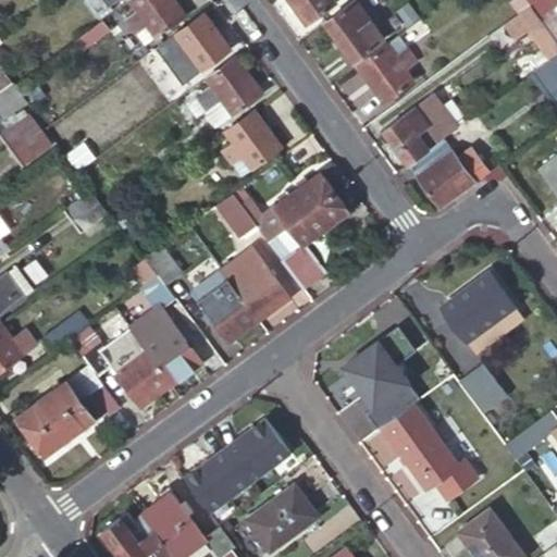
[(188,15),(177,0),(134,0),(141,11),(132,17),(140,32),(144,33),(151,42),(188,15)]
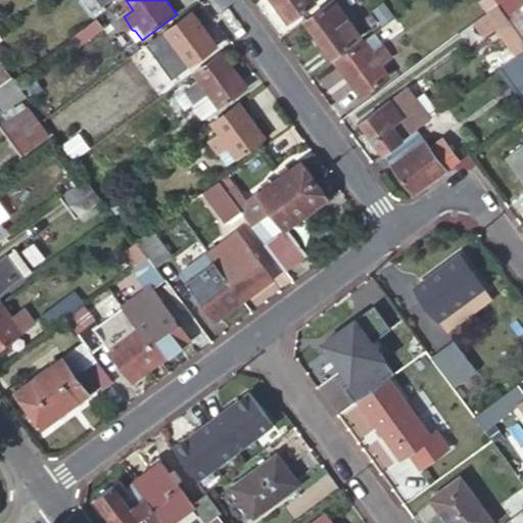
[(270,0),(288,25),(317,3),(314,0),(270,0)]
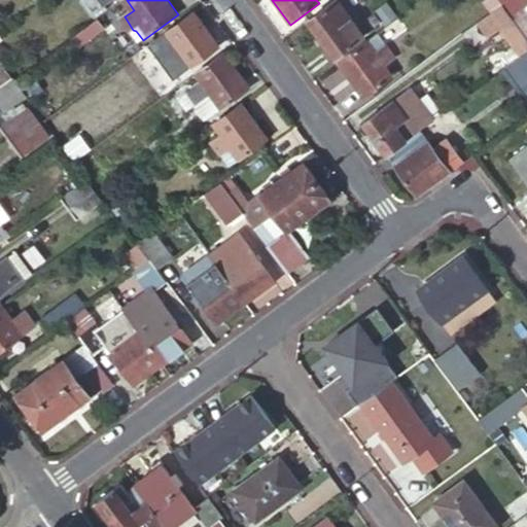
[(351,18),(338,0),(335,0),(308,21),(335,57),(355,41),(363,35),(351,18)]
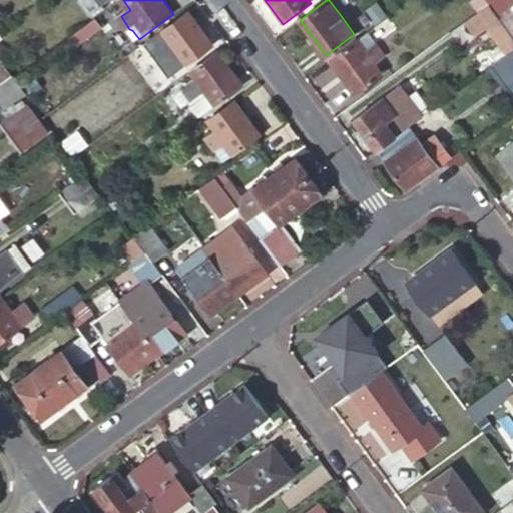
[(512,35),(512,3),(498,15),(504,23),(512,35)]
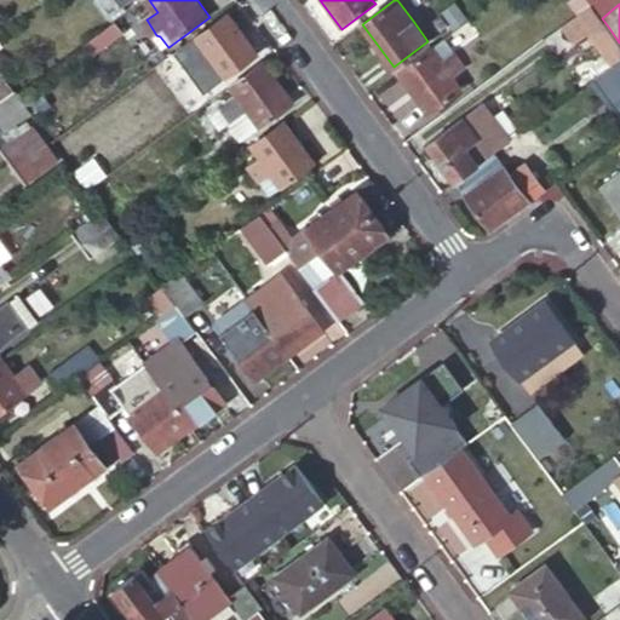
[(602,18),(593,6),(562,28),(574,45),(590,34),(613,65),(619,59),(619,42),(609,28),(602,18)]
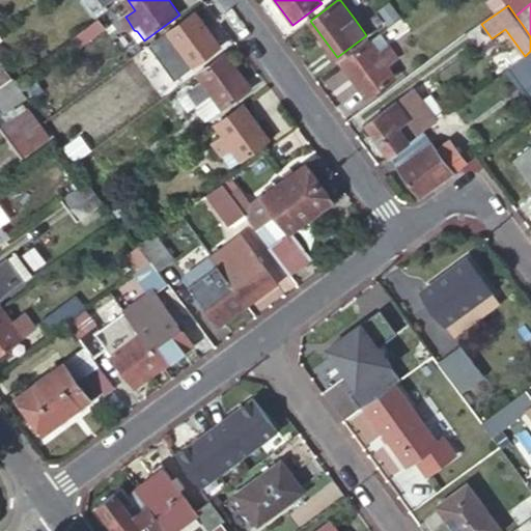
[(221,48),(197,14),(170,33),(176,42),(161,54),(178,78),(221,48)]
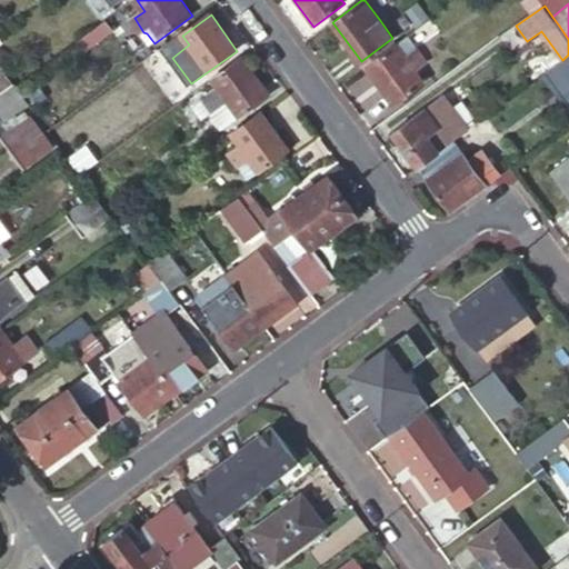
[(408,62),(396,45),(366,68),(393,106),(425,85),(419,76),(428,70),(418,55),(408,62)]
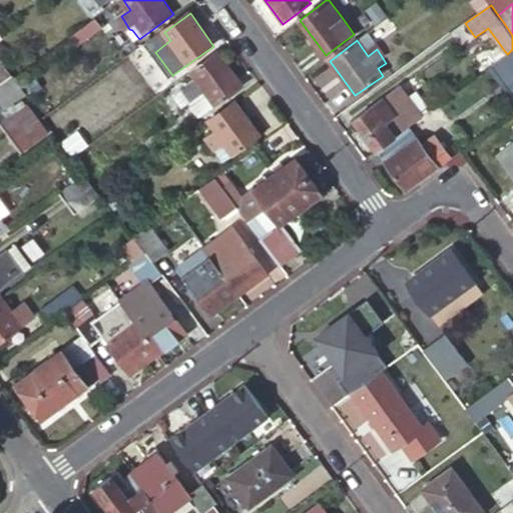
[(144,47),(122,63),(132,77),(153,60),(144,47)]
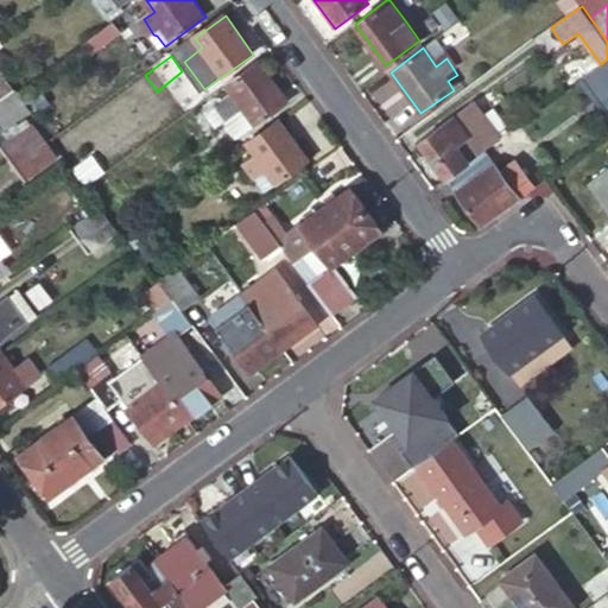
[(290,102),(260,62),(228,86),(234,94),(223,101),(246,133),(290,102)]
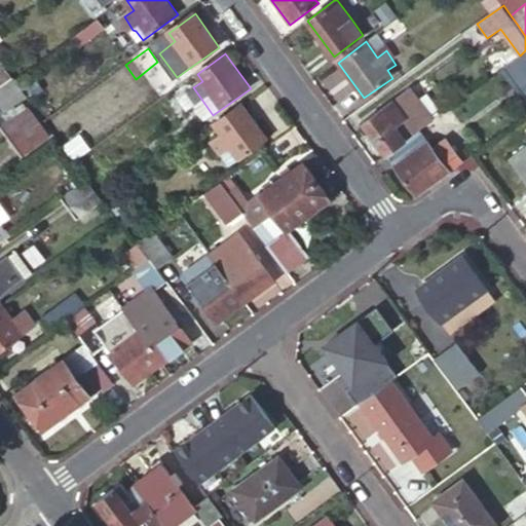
[(15,80),(4,65),(0,68),(0,107),(5,114),(24,101),(29,98),(15,80)]
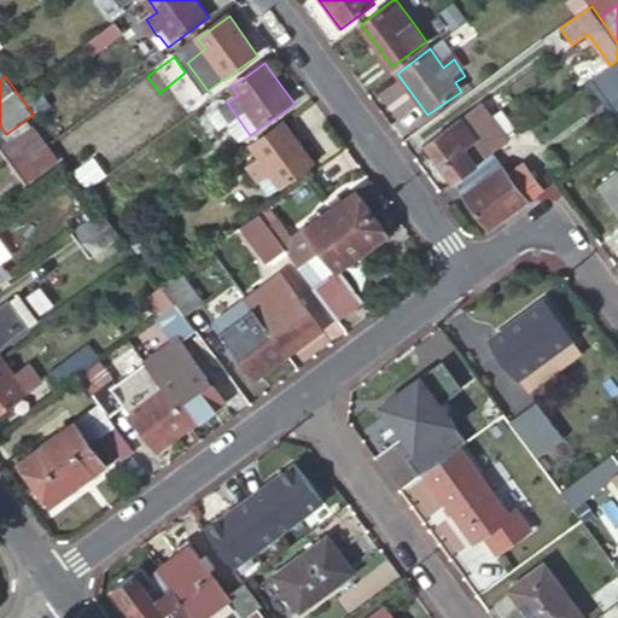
[(472,110),(426,145),(453,181),(455,180),(490,155),(507,141),(489,116),(481,122),(472,110)]
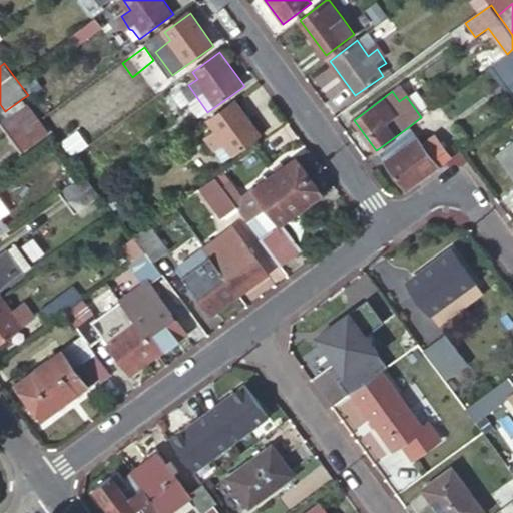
[(5,111),(0,114),(0,119),(4,124),(30,106),(23,98),(5,111)]
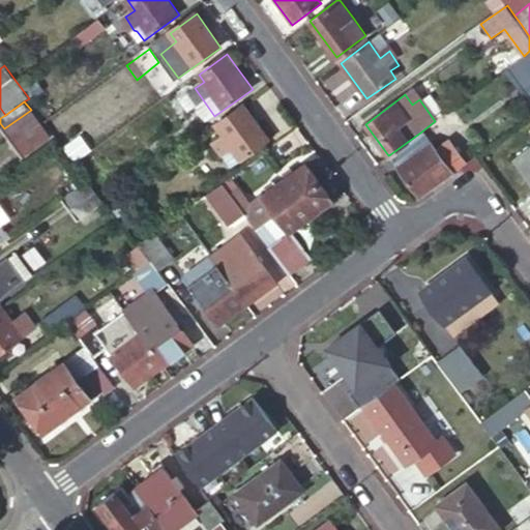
[(271,143),(246,108),(218,127),(226,138),(215,145),(225,158),(235,152),(243,163),(271,143)]
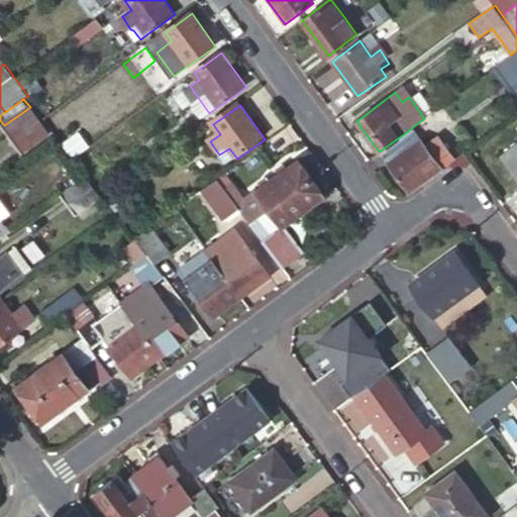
[(30,107),(4,125),(24,153),(50,134),(30,107)]
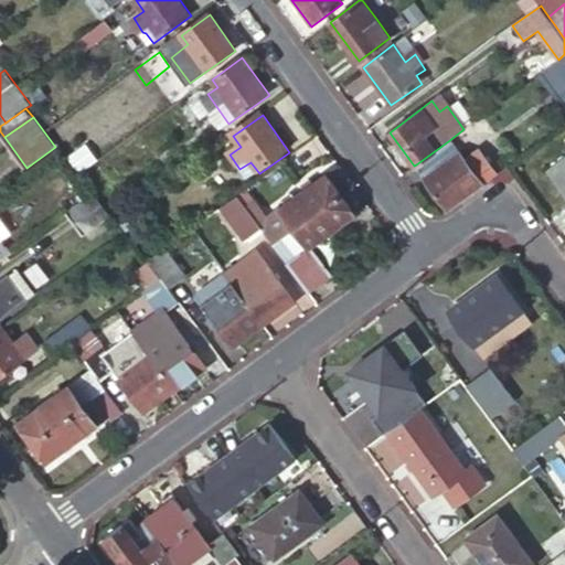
[(449,210),(498,176),(484,158),(469,169),(448,141),(416,164),(449,210)]
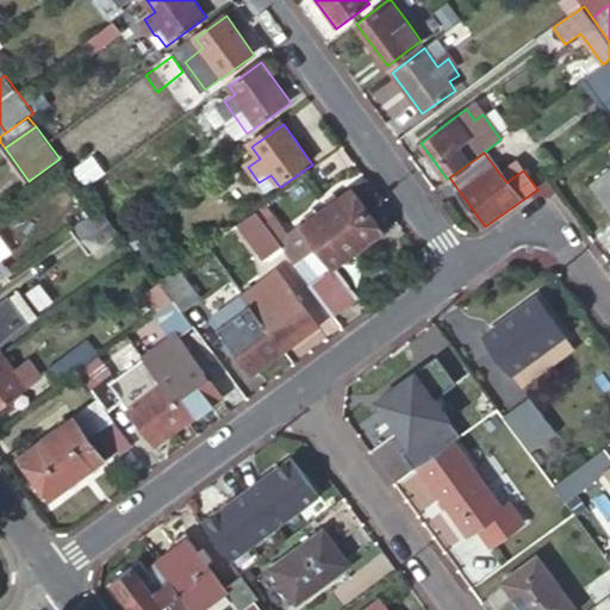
[(310,198),(336,179),(327,166),(300,186),(310,198)]
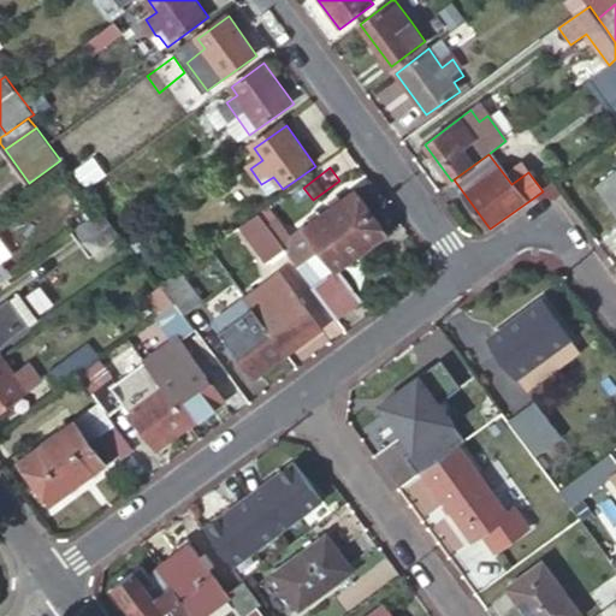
[(615,173),(600,185),(615,205),(615,173)]
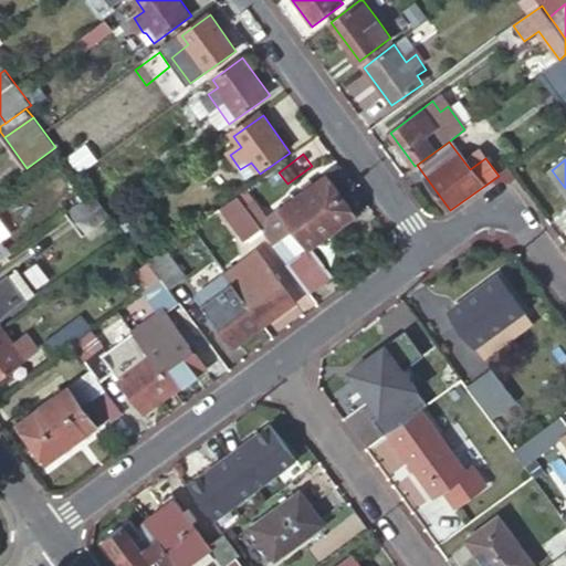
[(299,229),(344,196),(329,175),(283,208),(299,229)]
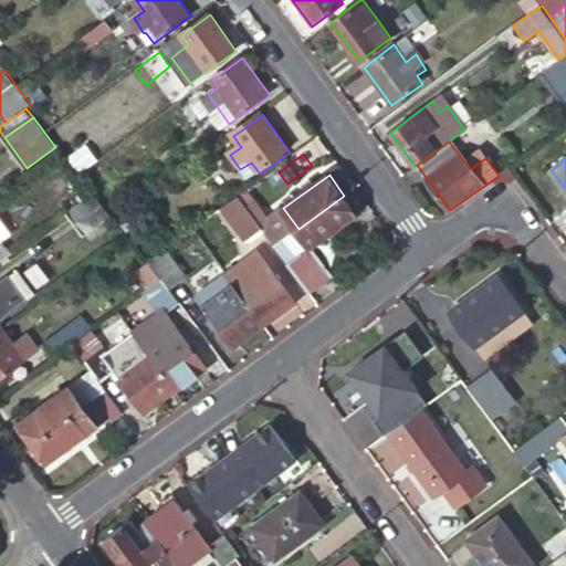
[(97,194),(70,213),(87,237),(115,217),(97,194)]
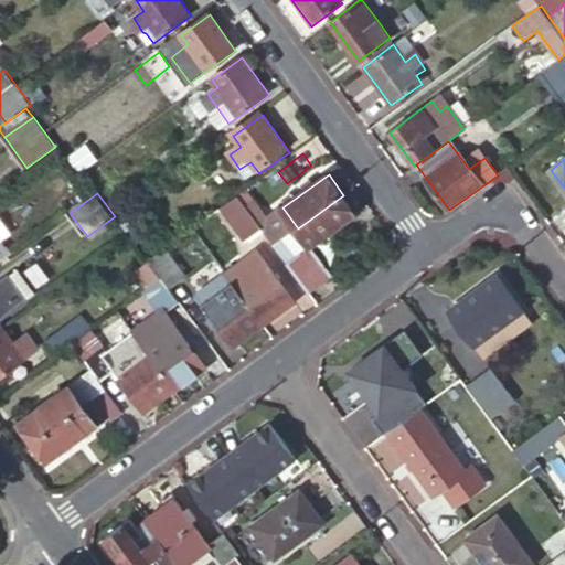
[(358,214),(343,195),(298,228),(311,246),(358,214)]
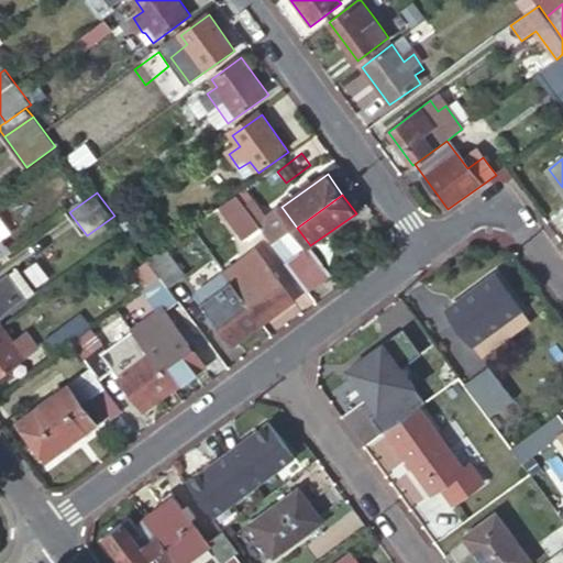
[(246,207),(239,196),(222,208),(246,241),(263,229),(258,223),(246,207)]
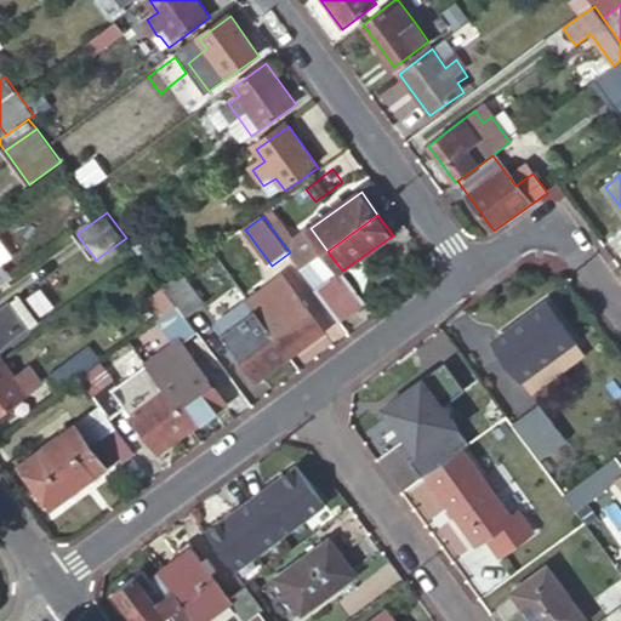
[(283,220),(272,228),(285,246),(296,239),(283,220)]
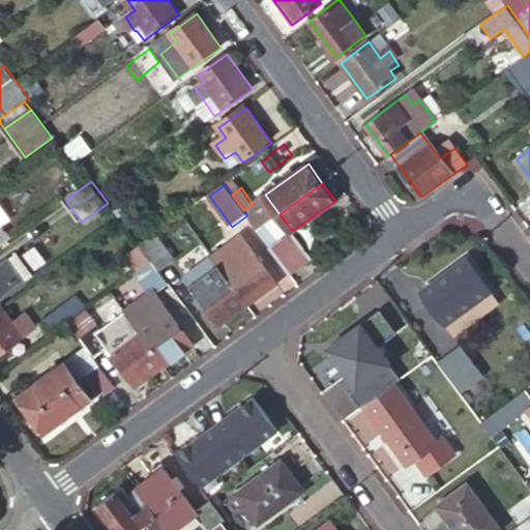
[(258,230),(291,275),(313,260),(292,231),(280,214),(258,230)]
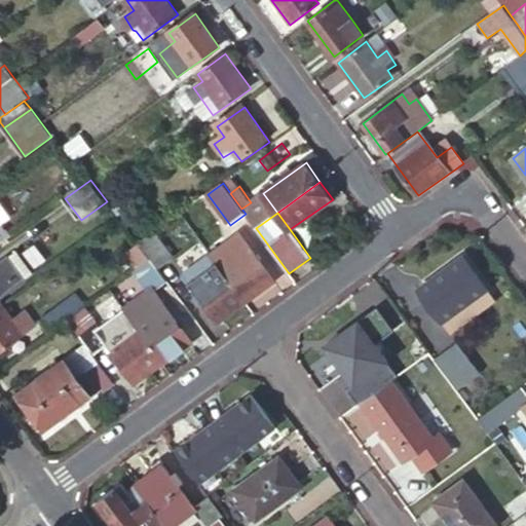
[(152,262),(159,271),(176,260),(155,231),(139,243),(152,262)]
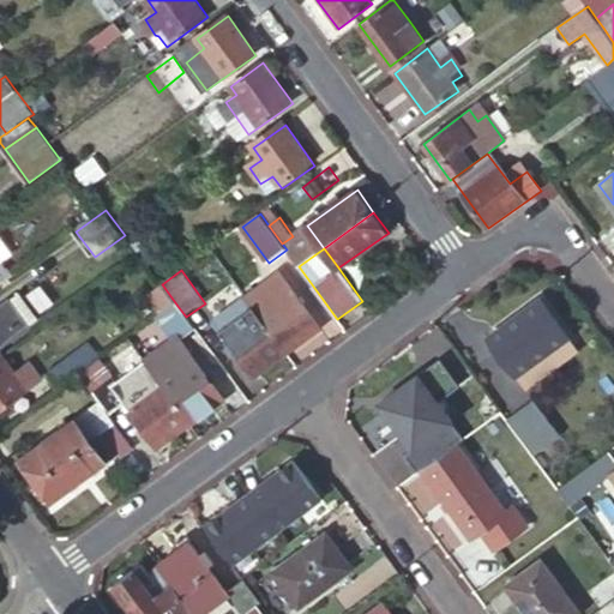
[(250,300),(288,353),(321,329),(283,275),(250,300)]
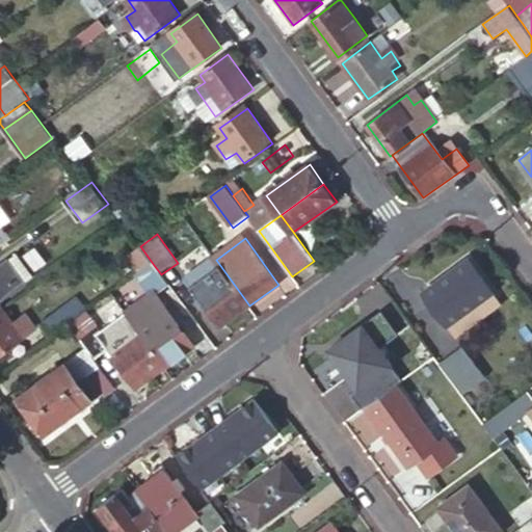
[(19,253),(0,266),(0,274),(8,287),(0,293),(0,301),(2,304),(28,284),(27,282),(34,275),(19,253)]
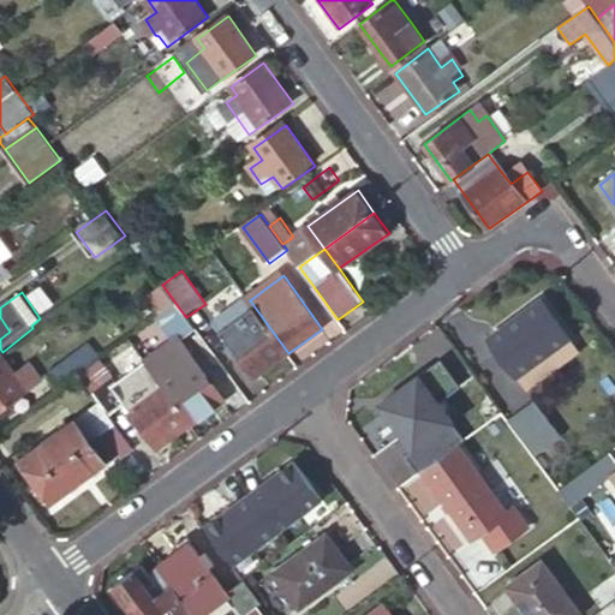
[(210,316),(215,324),(250,300),(244,292),(210,316)]
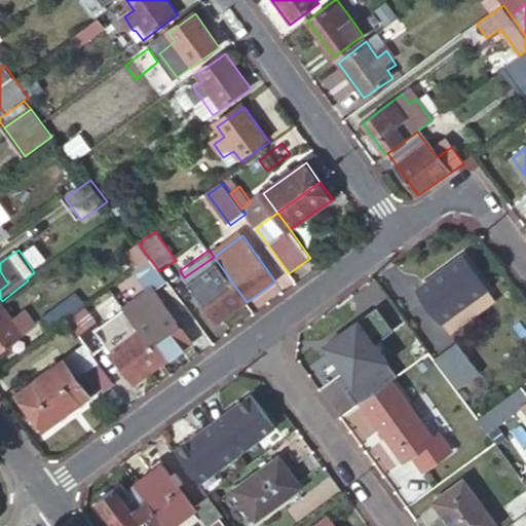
[(219,324),(247,302),(214,257),(184,277),(219,324)]
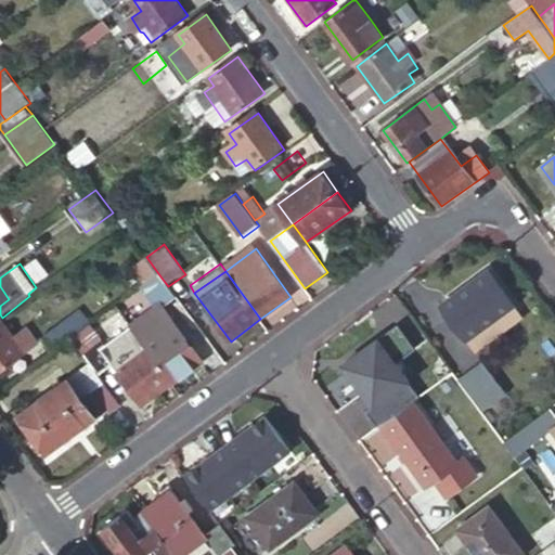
[(467,339),(514,305),(491,273),(444,307),(467,339)]
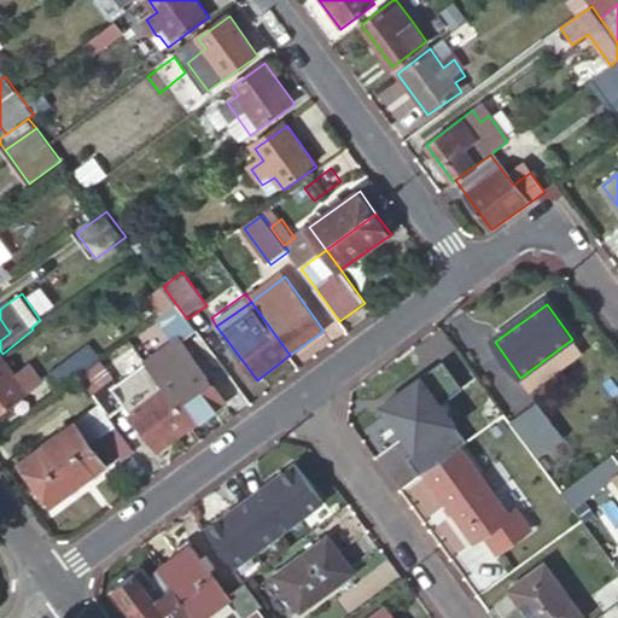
[(0,362),(6,359),(3,354),(0,350),(0,340),(10,333),(0,319),(0,362)]
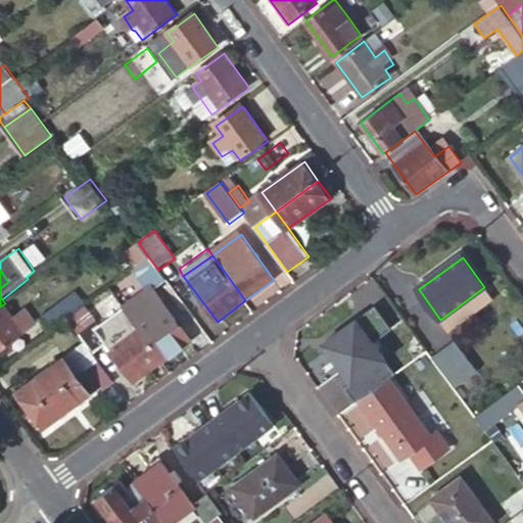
[(494,301),(484,287),(440,320),(449,334),(494,301)]
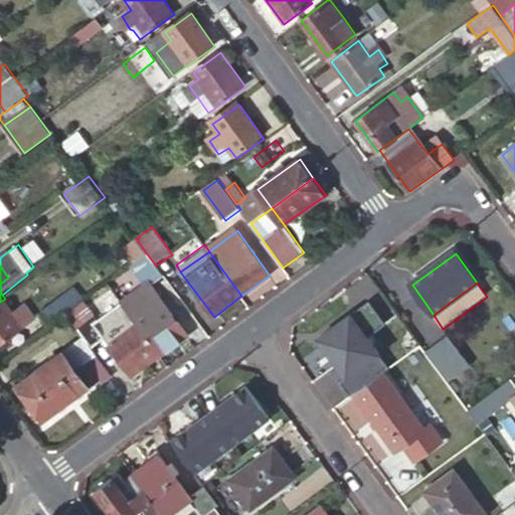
[(137,322),(161,355),(189,334),(156,290),(143,299),(152,311),(137,322)]
